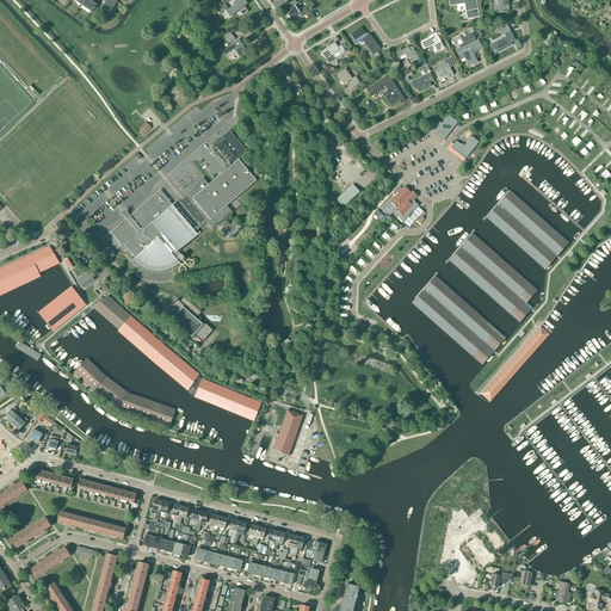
[(88,0),(85,0),(81,6),(92,13),(97,6),(88,0)]
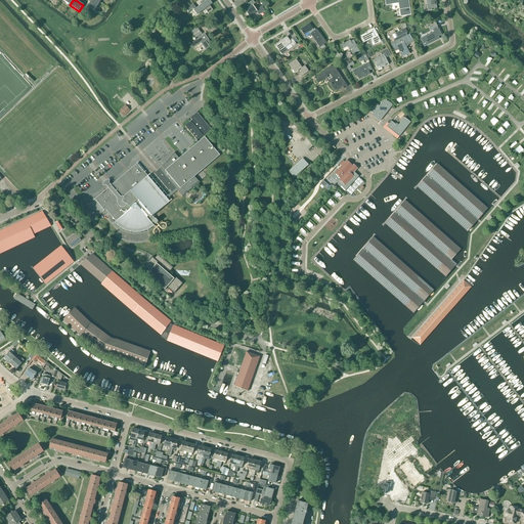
[(94,10),(100,2),(96,0),(91,0),(88,6),(94,10)]
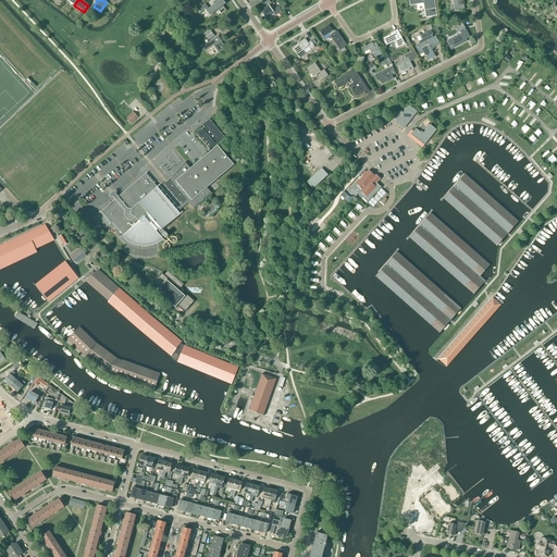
[(222,0),(220,0),(219,1),(218,0),(215,0),(212,3),(214,5),(209,9),(205,4),(198,10),(200,12),(205,10),(210,16),(218,10),(221,15),(226,11),(223,7),(225,4),(222,0)]
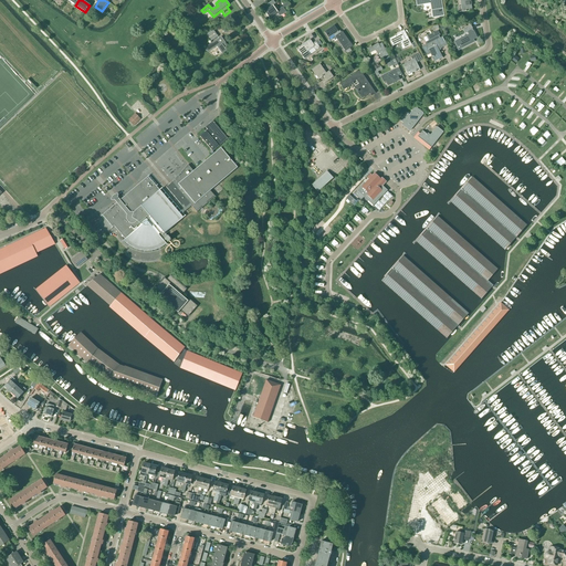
[(280,10),(275,4),(273,0),(266,6),(269,9),(264,12),(266,14),(265,14),(268,18),(268,17),(269,19),(278,12),(280,16),(285,11),(283,8),(280,10)]
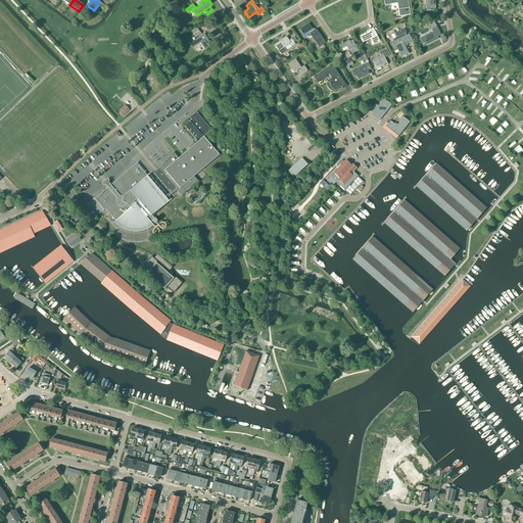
[(384,0),(385,5),(397,3),(398,10),(399,16),(411,15),(408,0),(384,0)]
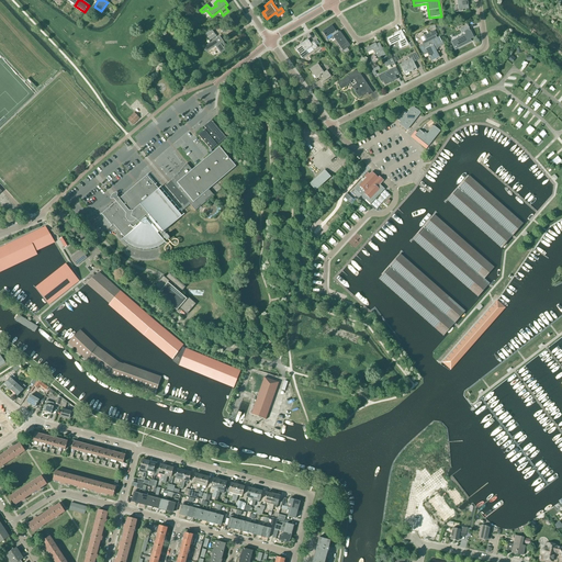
[(469,10),(467,0),(457,0),(459,12),(469,10)]
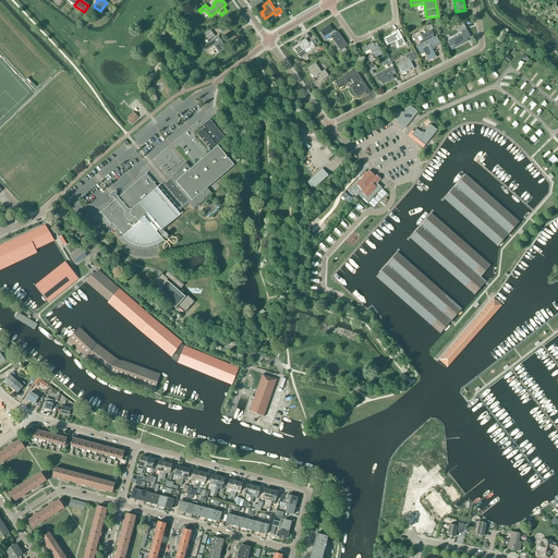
[(335,33),(329,25),(319,32),(324,38),(329,35),(340,51),(348,46),(338,32),(335,33)]
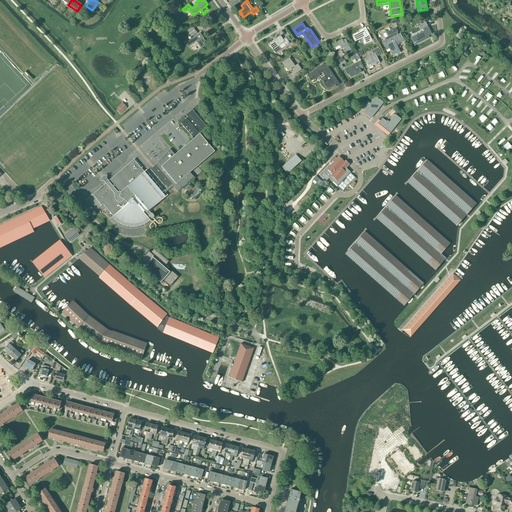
[(431,34),(426,23),(419,26),(421,30),(423,29),(424,32),(411,38),(415,45),(429,38),(428,36),(431,34)]
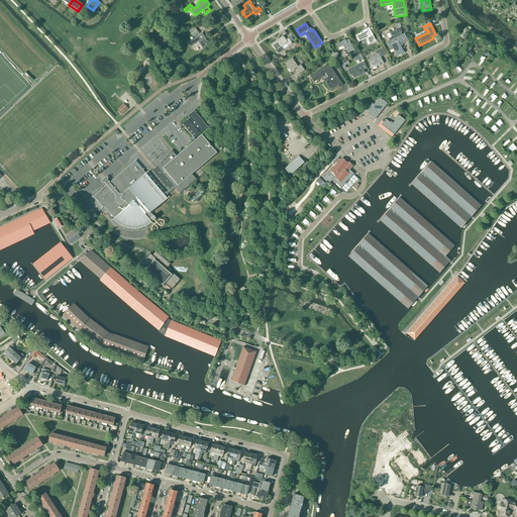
[(192,38),(199,33),(195,27),(188,32),(192,38)]
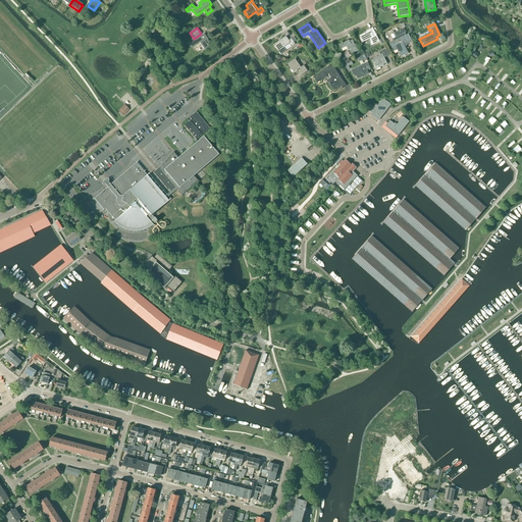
[(379,42),(372,29),(366,32),(367,33),(359,36),(363,43),(370,39),(373,45),(379,42)]
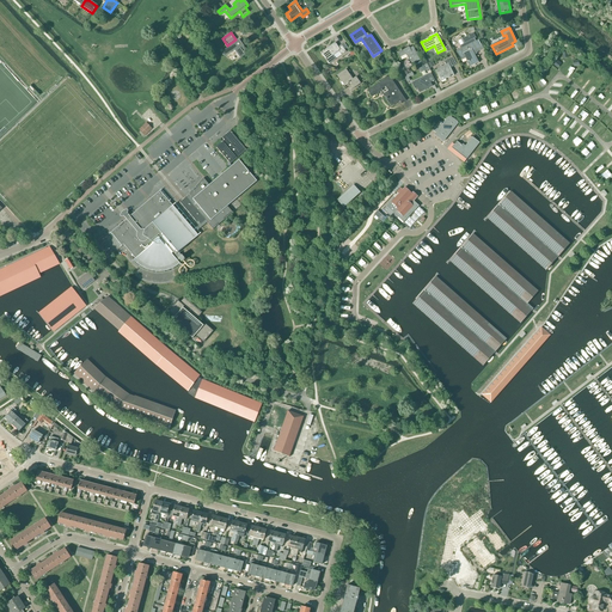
[(460,57),(464,55),(470,67),(478,62),(473,51),(479,48),(476,41),(475,42),(473,40),(476,38),(473,34),(461,40),(464,44),(460,47),(461,48),(457,50),(460,57)]
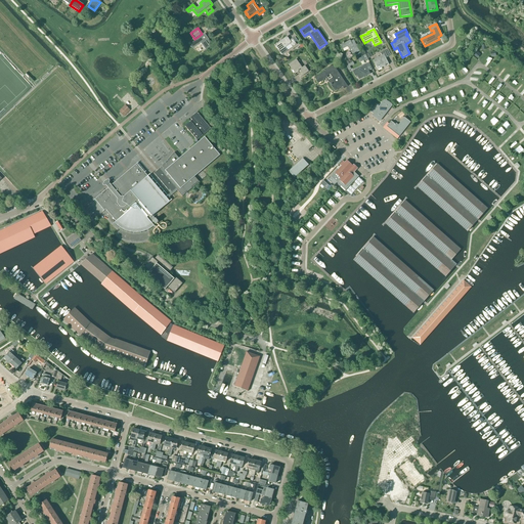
[(210,44),(209,40),(205,34),(189,45),(192,49),(201,43),(206,50),(210,47),(209,45),(210,44)]
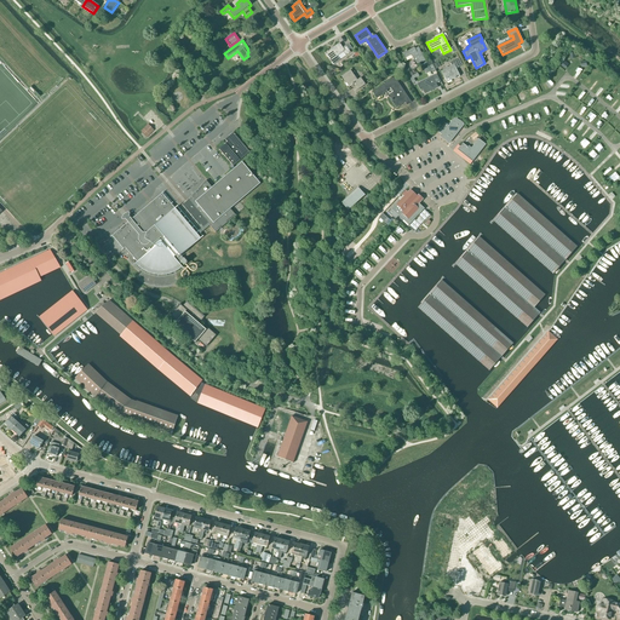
[(343,49),(339,44),(325,53),(331,61),(343,52),(346,56),(350,53),(345,46),(343,49)]
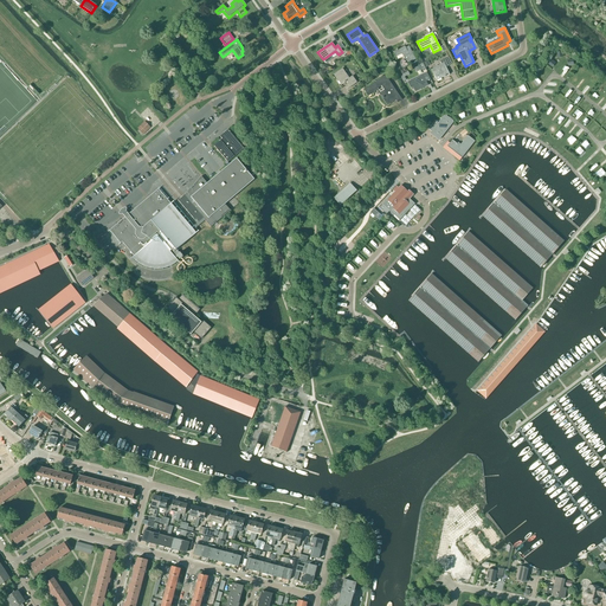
[(416,59),(408,46),(406,49),(405,46),(394,52),(397,57),(403,55),(407,64),(416,59)]
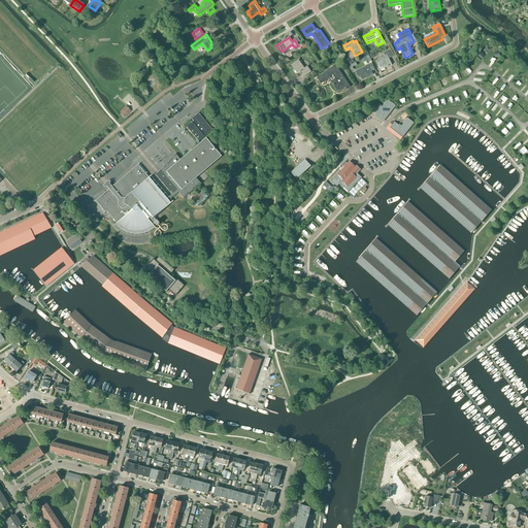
[(381,70),(392,65),(389,59),(392,57),(389,51),(384,54),(385,56),(375,61),(381,70)]
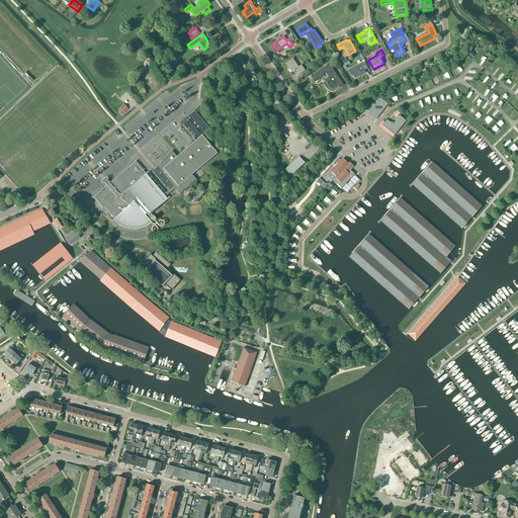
[(359,64),(362,63),(361,61),(364,60),(361,55),(359,56),(359,57),(356,58),(359,64)]
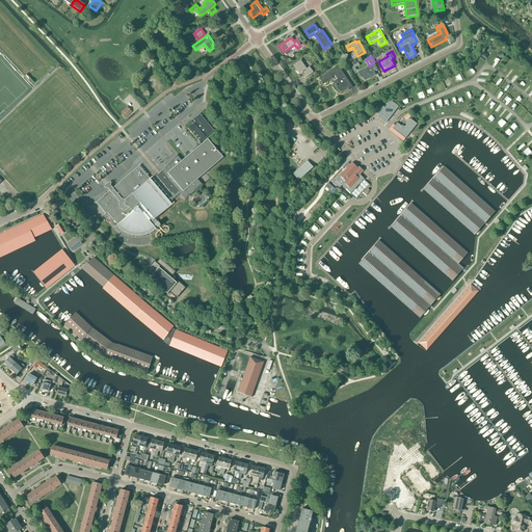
[(307,69),(300,60),(293,65),(299,75),(302,72),(303,73),(303,72),(308,77),(314,73),(310,67),(307,69)]
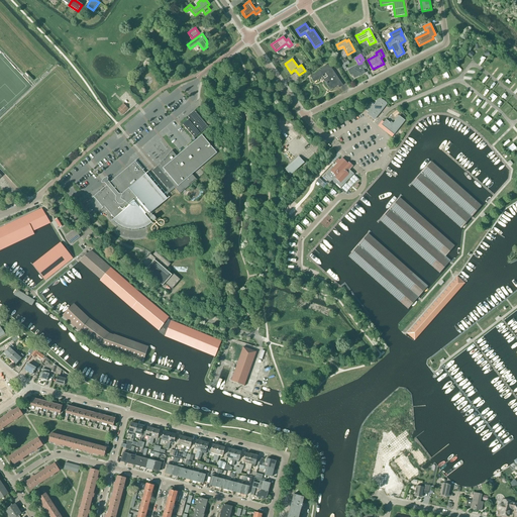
[(321,78),(330,91),(337,86),(339,88),(343,85),(329,65),(310,77),(314,83),(321,78)]
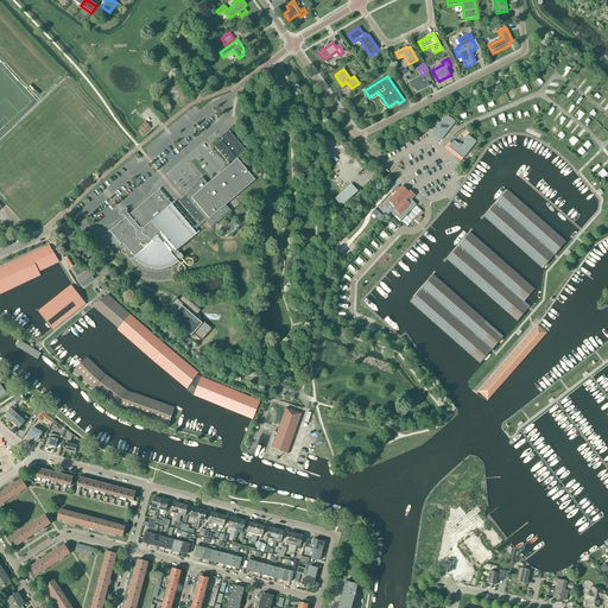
[(429,86),(424,77),(422,78),(420,76),(410,82),(412,88),(415,87),(417,92),(429,86)]
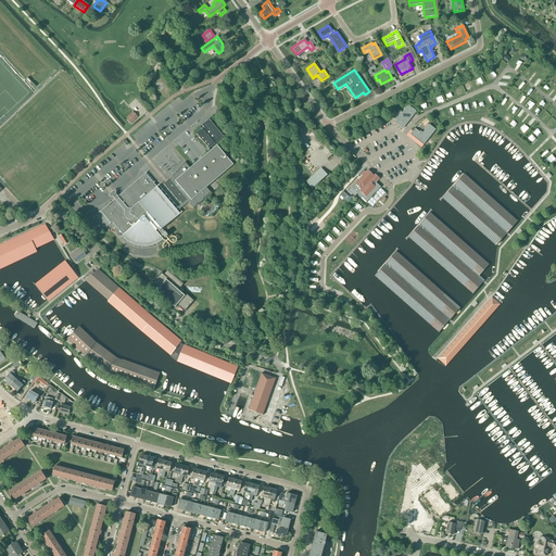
[(403,128),(415,112),(408,106),(403,113),(400,111),(393,118),(396,121),(395,123),(403,128)]
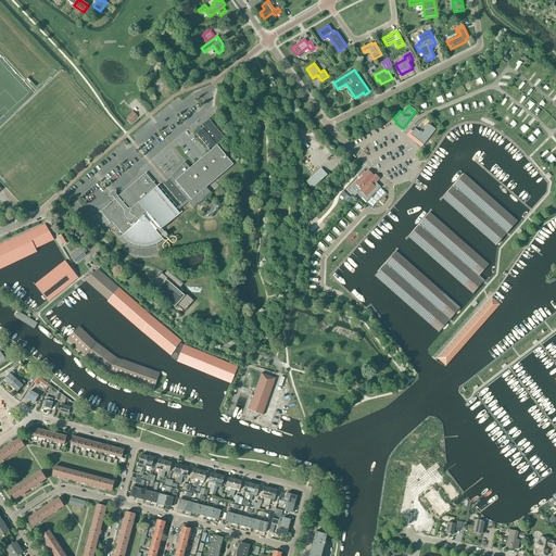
[(131,124),(138,117),(133,112),(126,118),(131,124)]
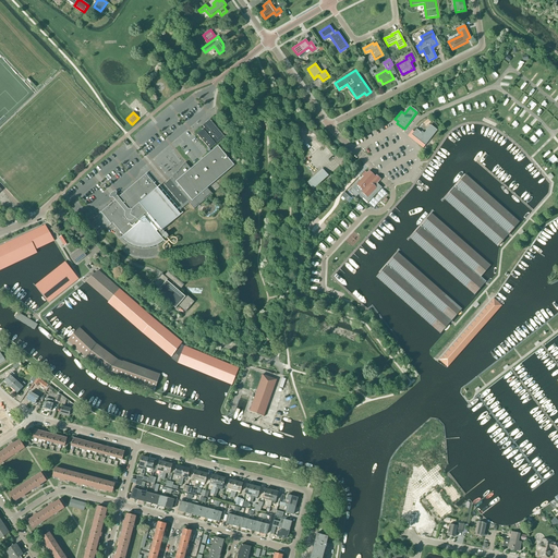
[(209,149),(225,137),(209,120),(203,125),(205,128),(197,134),(209,149)]
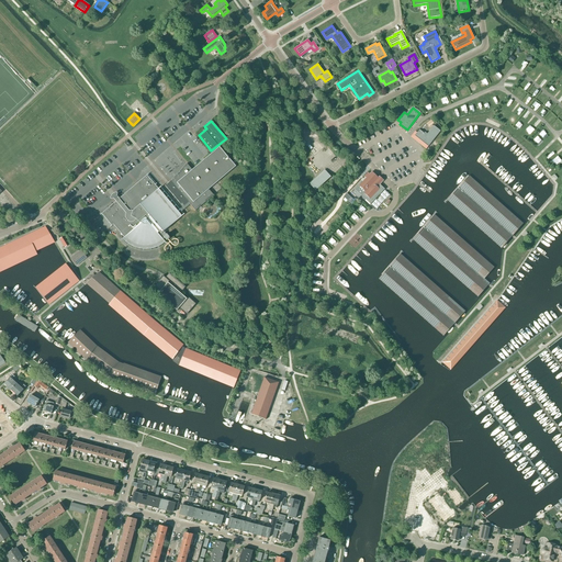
[(428,147),(440,131),(434,126),(426,136),(424,134),(419,130),(415,136),(428,147)]
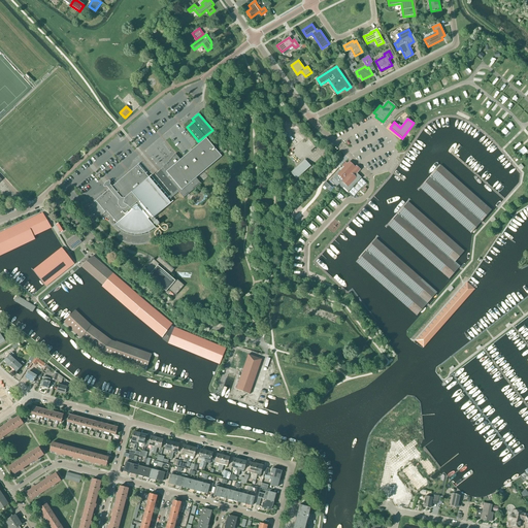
[(196,178),(222,157),(206,138),(180,160),(175,154),(169,162),(169,163),(160,170),(184,198),(200,184),(196,178)]
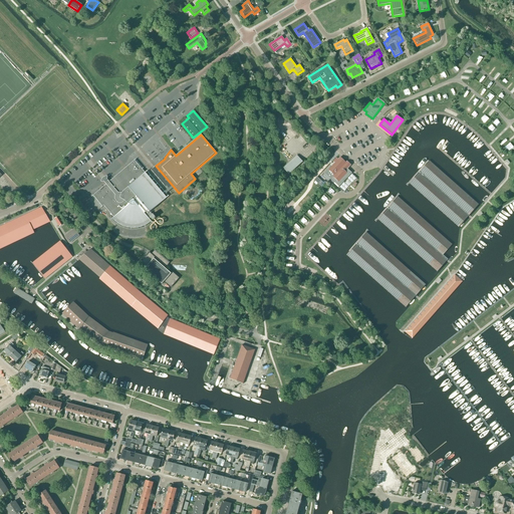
[(288,174),(302,162),(297,157),(284,169),(288,174)]
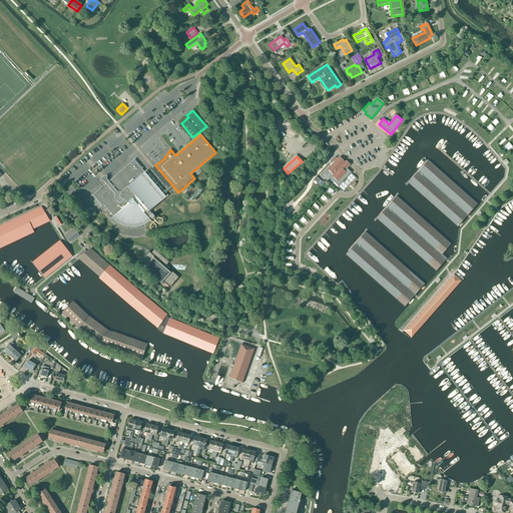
[(345,162),(339,157),(324,173),(334,182),(338,186),(352,173),(347,168),(350,165),(346,161),(345,162)]
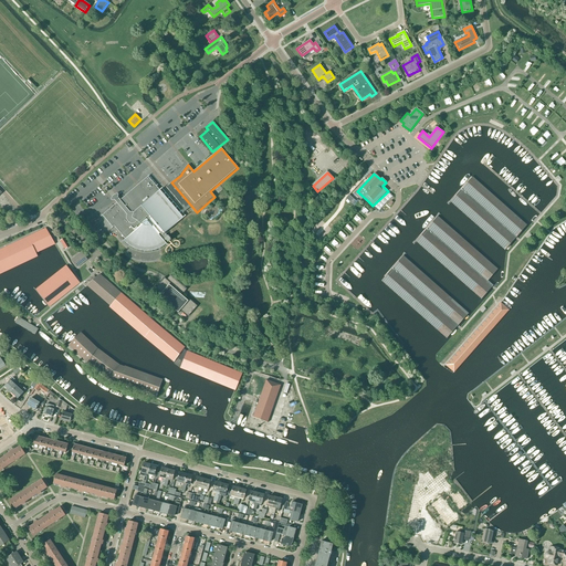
[(165,233),(184,218),(164,195),(148,177),(102,216),(113,228),(114,227),(125,239),(124,241),(125,242),(126,243),(127,244),(128,244),(129,247),(132,248),(133,249),(135,249),(137,250),(139,250),(140,251),(142,251),(143,251),(145,251),(146,251),(148,251),(149,251),(152,251),(154,251),(155,250),(156,250),(157,250),(158,249),(160,248),(163,247),(164,245),(166,244),(164,241),(166,240),(168,242),(171,240),(168,236),(167,237),(165,233)]
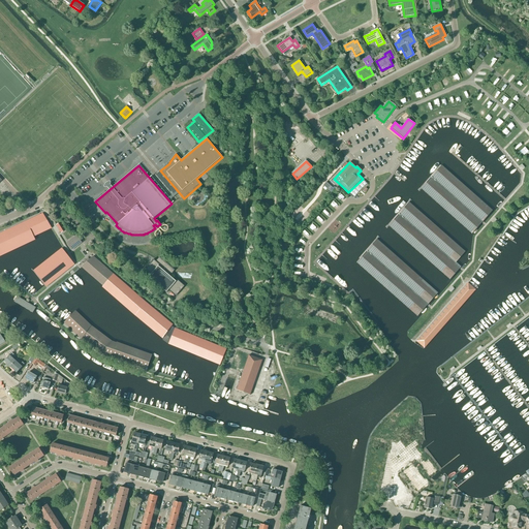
[(441,165),(421,188),(472,234),(483,222),(493,211),(441,165)]
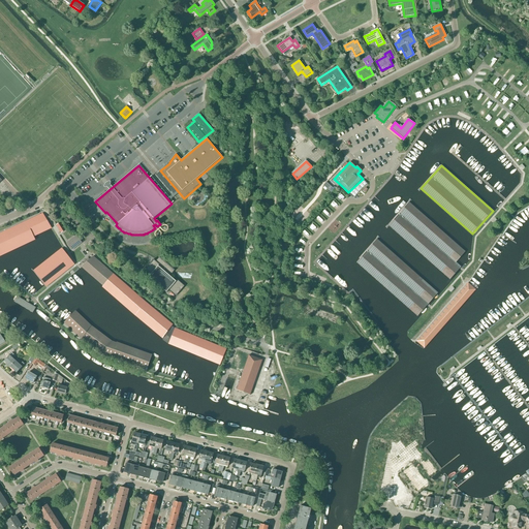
[(389,225),(449,279),(460,268),(461,267),(456,262),(465,252),(409,203),(389,225)]
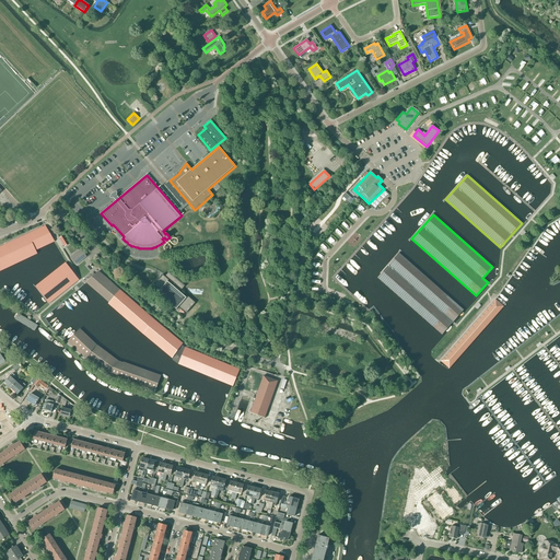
[(0,271),(37,254),(36,251),(54,242),(55,242),(45,226),(0,246),(0,271)]
